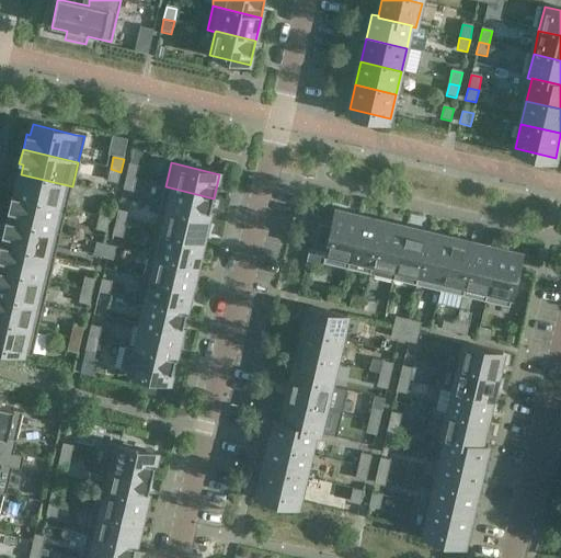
[(129,166),(126,178),(136,180),(139,168),(129,166)]
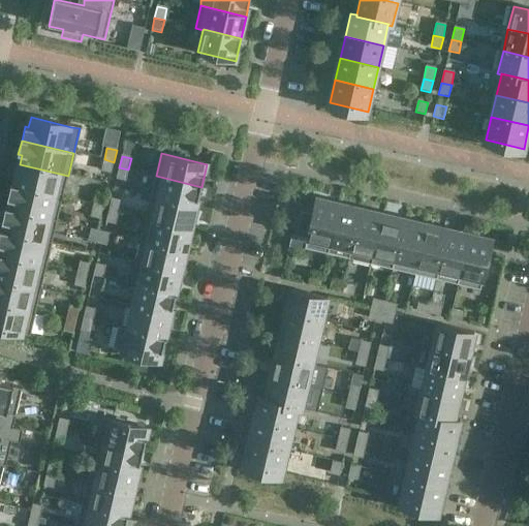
[(111,174),(114,162),(104,159),(101,172),(111,174)]
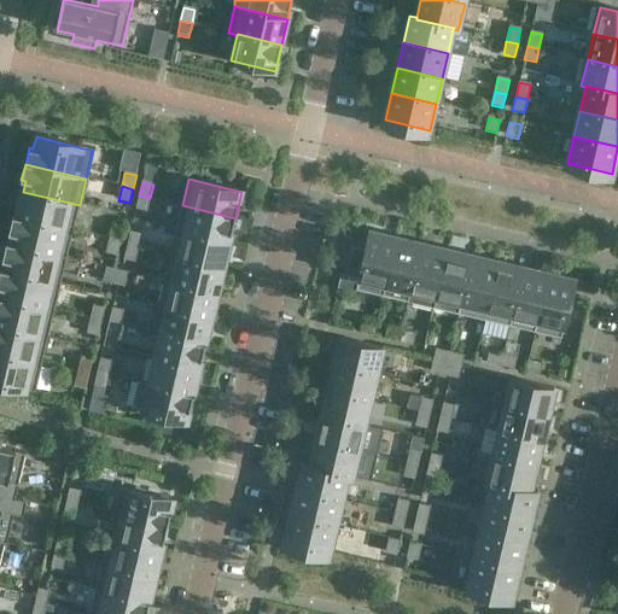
[(74,232),(80,205),(23,192),(17,216),(13,216),(12,217),(74,232)]
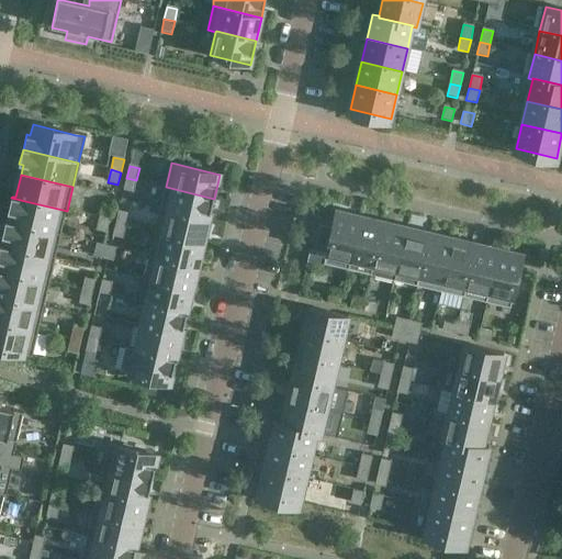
[(134,193),(136,180),(126,178),(123,191),(134,193)]
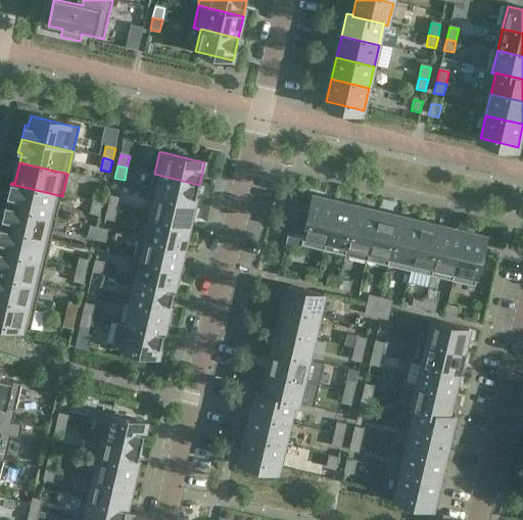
[(196,197),(199,185),(154,174),(149,195),(194,206),(195,203),(193,203),(194,196),(196,197)]
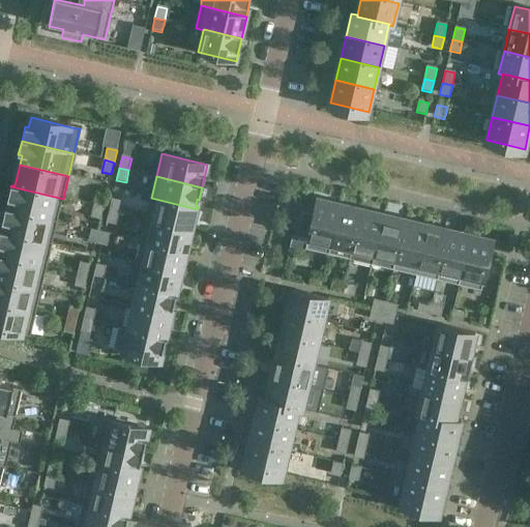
[(57,222),(63,199),(10,186),(7,200),(11,201),(9,209),(5,208),(5,209),(57,222)]
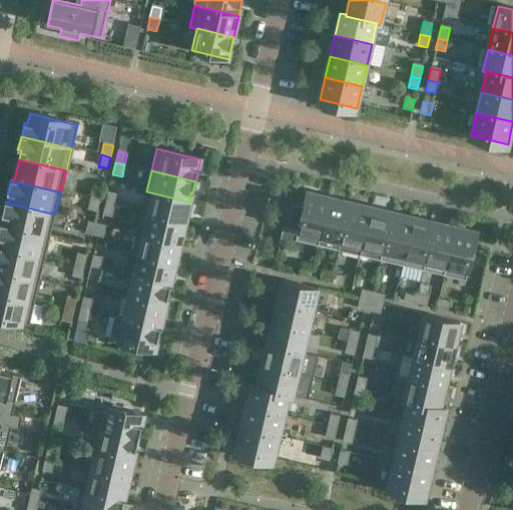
[(93,187),(90,199),(100,201),(102,190),(93,187)]
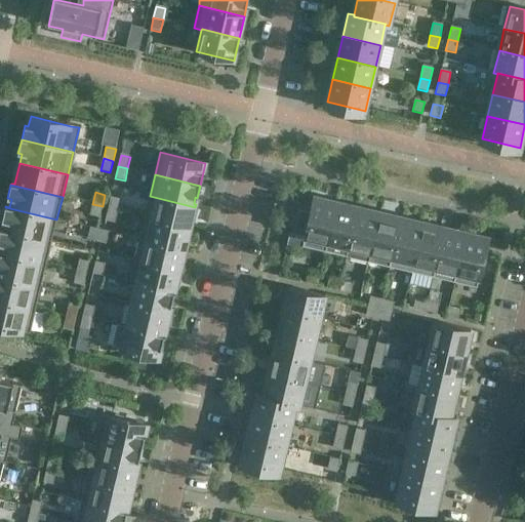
[(192,219),(195,207),(150,196),(145,217),(190,229),(191,226),(189,226),(190,218),(192,219)]
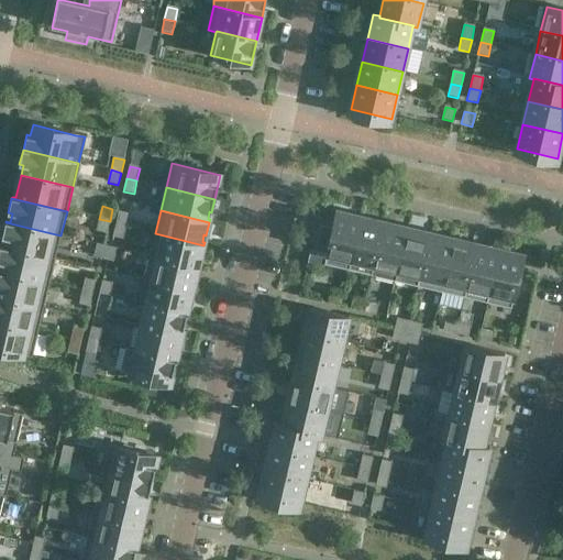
[(119,212),(116,224),(125,227),(129,215),(119,212)]
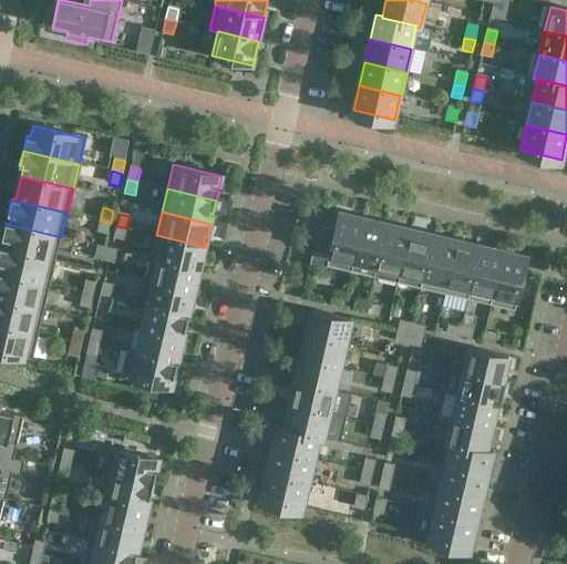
[(351,273),(363,223),(338,217),(327,267),(351,273)]
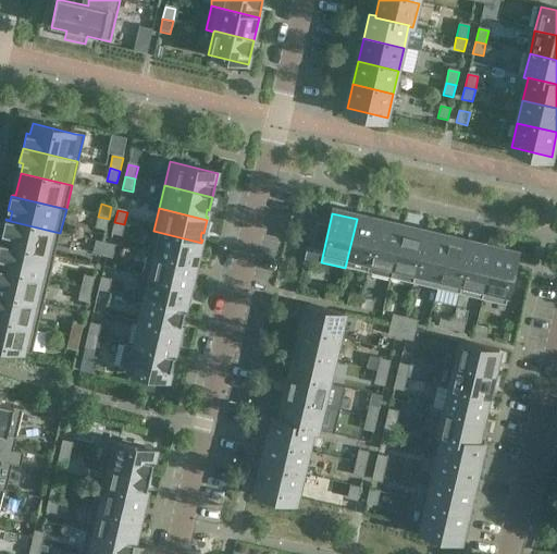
[(106,232),(109,219),(98,217),(95,229),(106,232)]
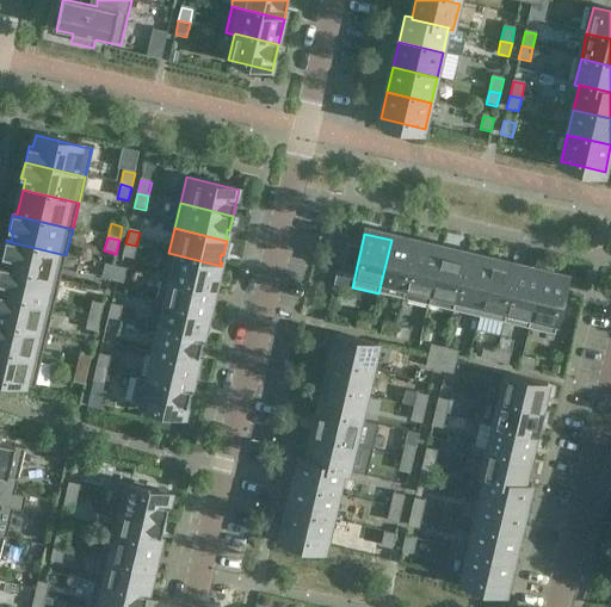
[(403,299),(417,246),(392,240),(378,293),(403,299)]
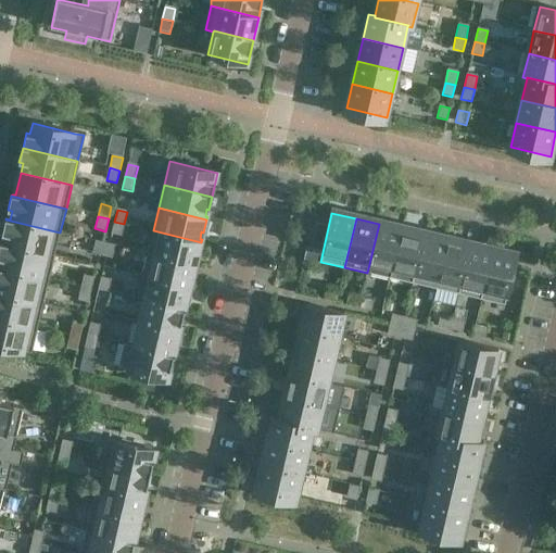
[(0,243),(54,256),(60,233),(5,220),(2,235),(5,235),(4,243),(0,242),(0,243)]
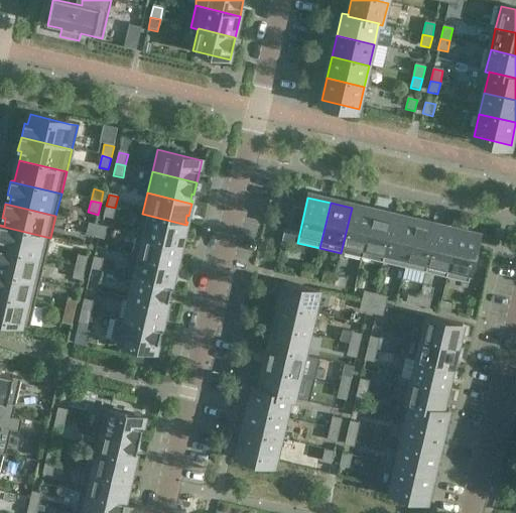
[(113,220),(115,208),(106,206),(103,218),(113,220)]
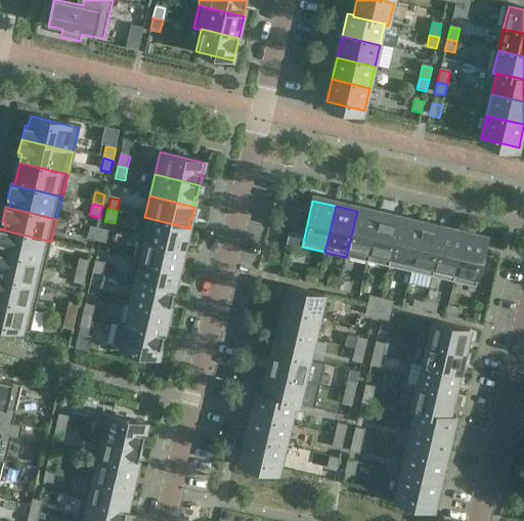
[(367,262),(369,253),(379,216),(357,211),(346,257),(367,262)]
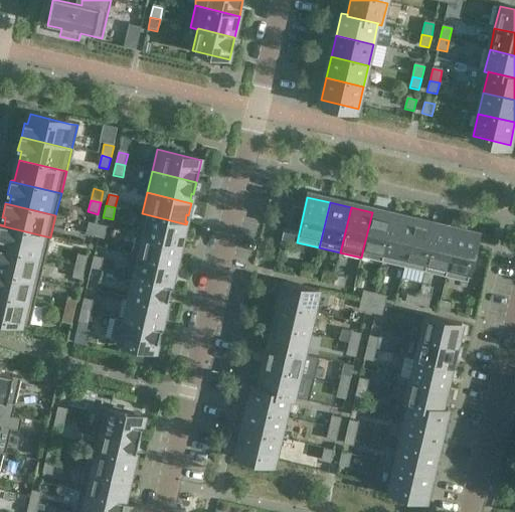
[(382,263),(393,217),(372,212),(363,248),(383,252),(381,263),(382,263)]
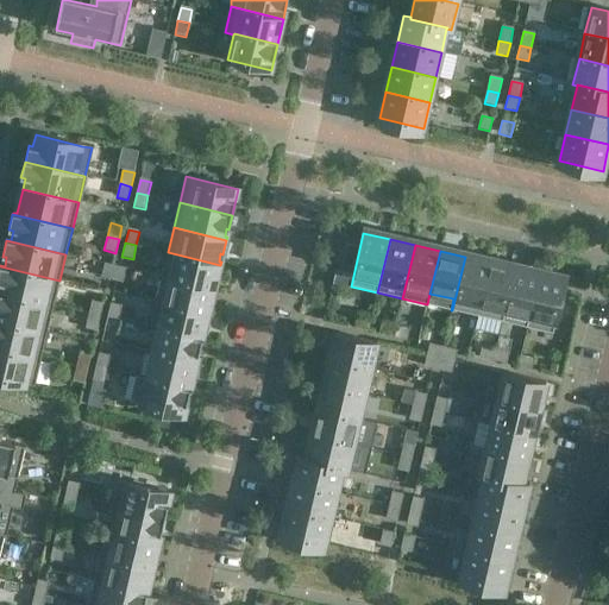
[(217,279),(220,265),(168,252),(162,277),(214,290),(215,287),(213,287),(214,278),(217,279)]
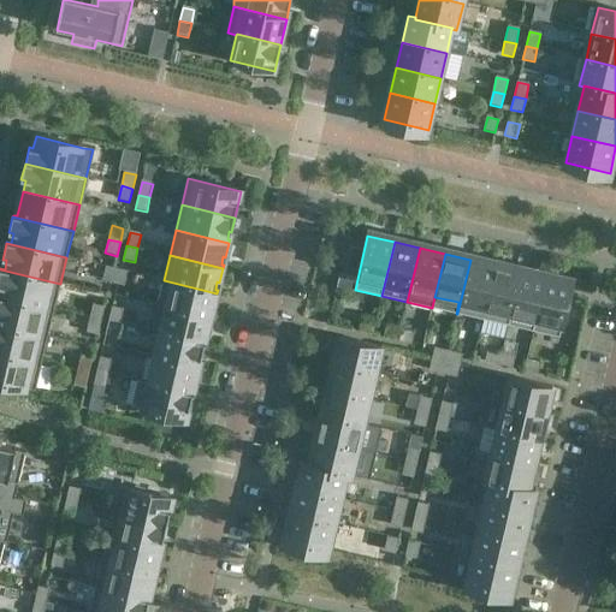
[(483,320),(496,266),(471,260),(457,314),(483,320)]
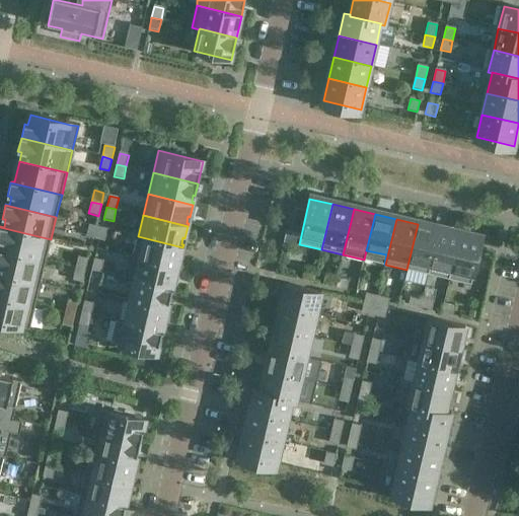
[(428,275),(439,229),(418,224),(406,270),(428,275)]
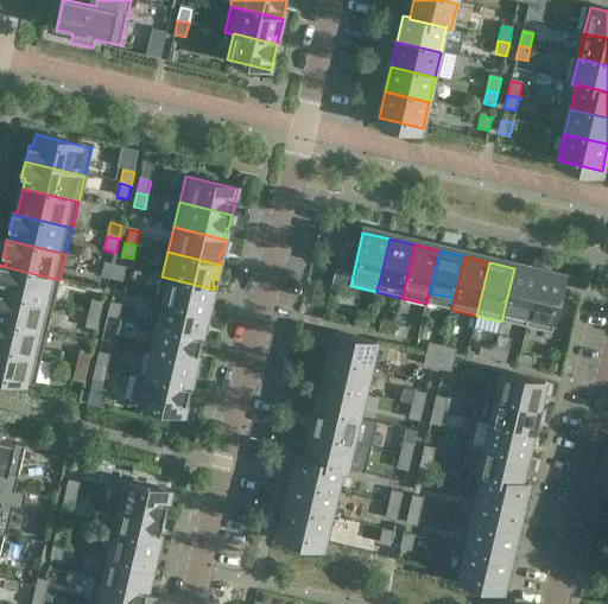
[(112,280),(115,266),(105,264),(101,278),(112,280)]
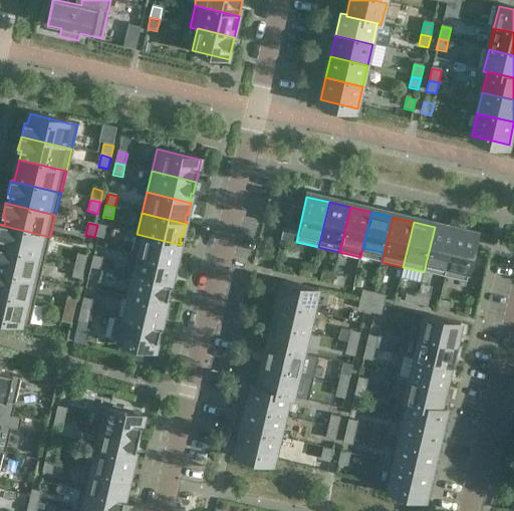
[(0,248),(45,259),(50,237),(0,225),(0,239),(0,240),(0,248)]
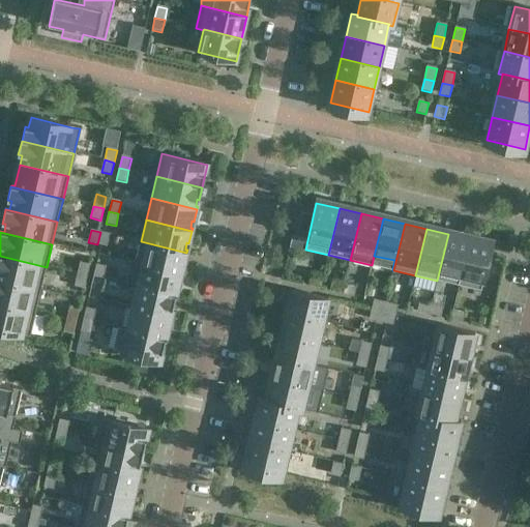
[(110,235),(100,232),(97,244),(107,246),(110,235)]
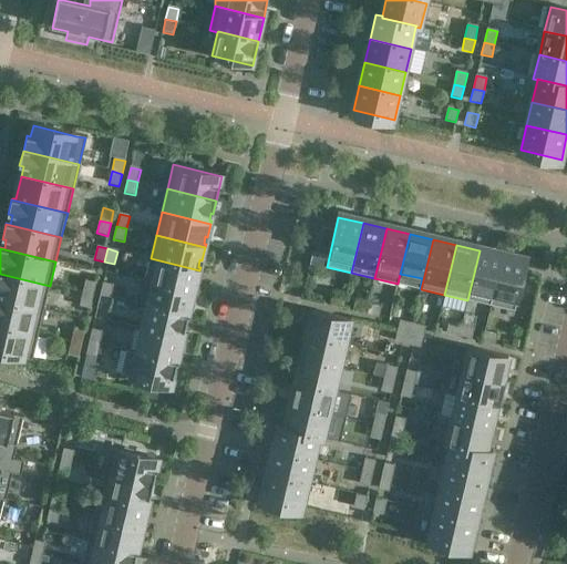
[(491,306),(503,256),(480,250),(467,300),(491,306)]
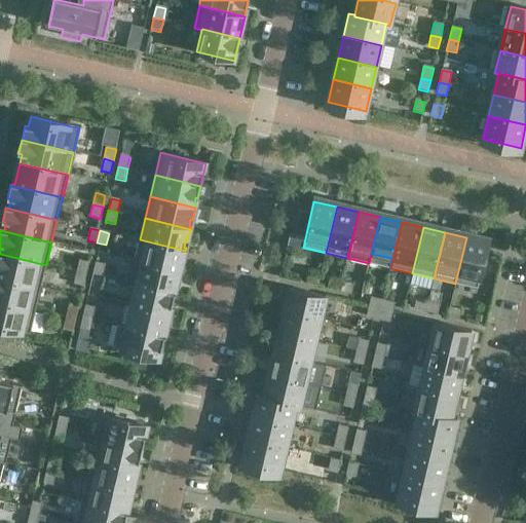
[(478,289),(489,243),(466,237),(455,284),(478,289)]
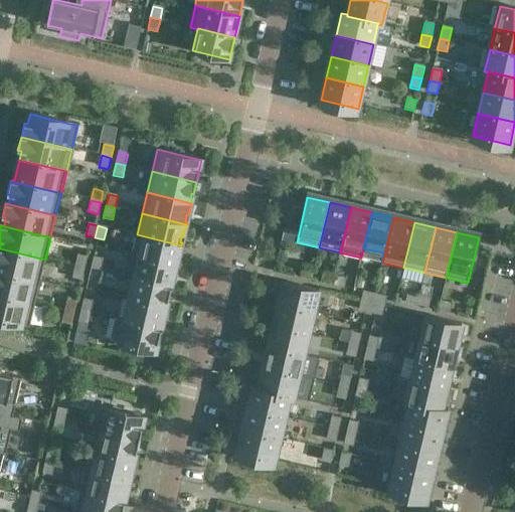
[(178,258),(181,245),(137,234),(132,257),(176,267),(177,264),(175,264),(176,257),(178,258)]
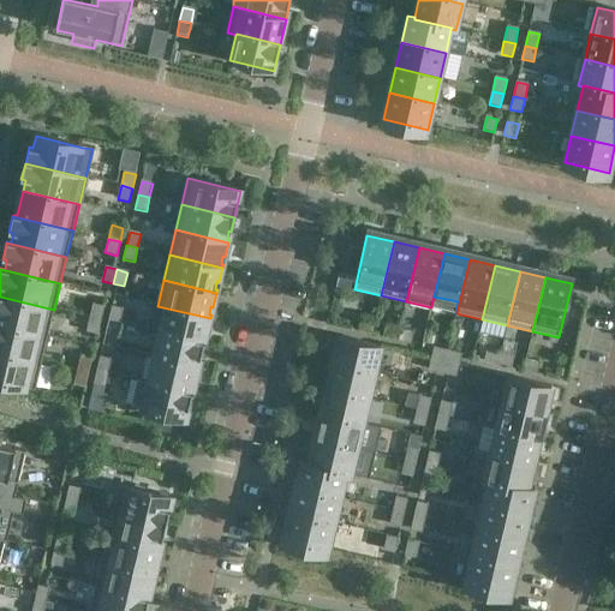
[(0,325),(48,337),(54,310),(0,297),(0,325)]
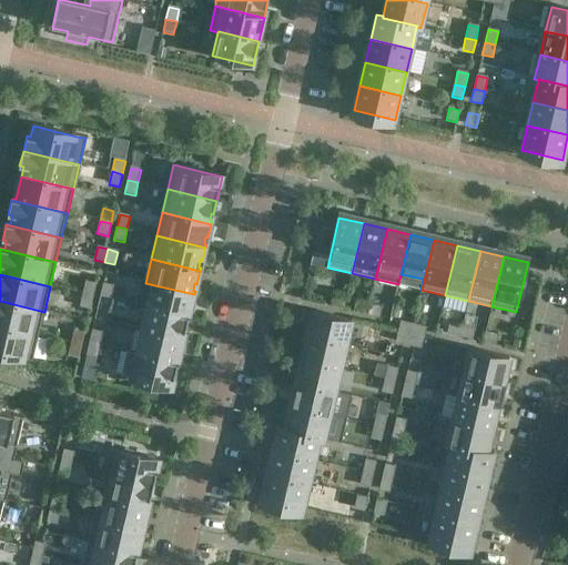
[(85,282),(82,294),(93,298),(97,284),(85,282)]
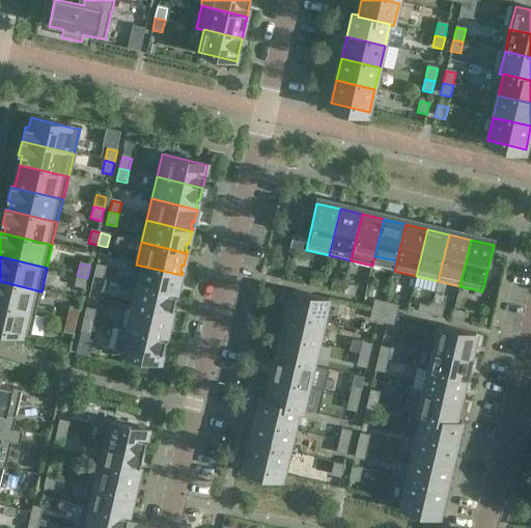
[(178,287),(182,275),(136,265),(143,267),(139,287),(176,297),(177,294),(175,294),(176,286),(178,287)]
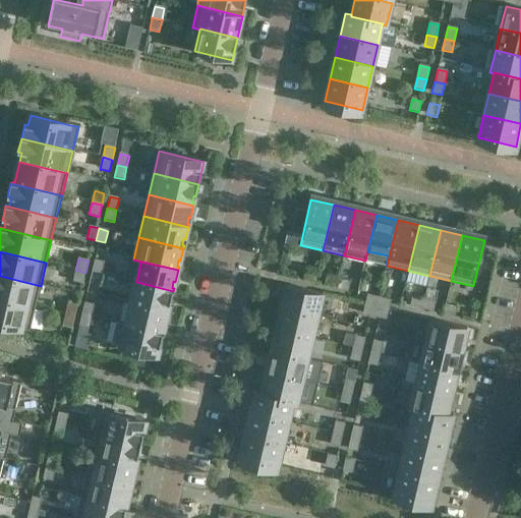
[(102,274),(104,263),(95,261),(92,272),(102,274)]
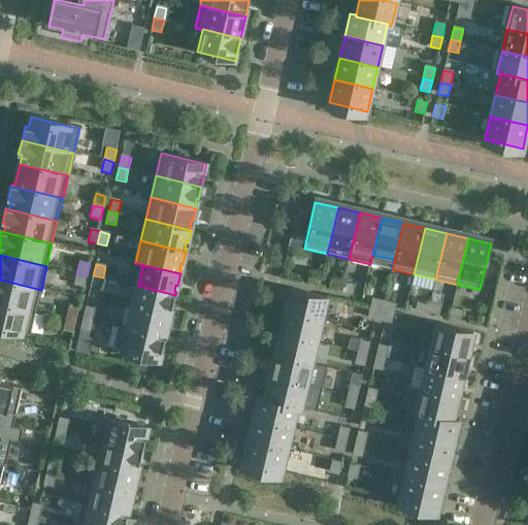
[(84,288),(87,276),(76,273),(74,286),(84,288)]
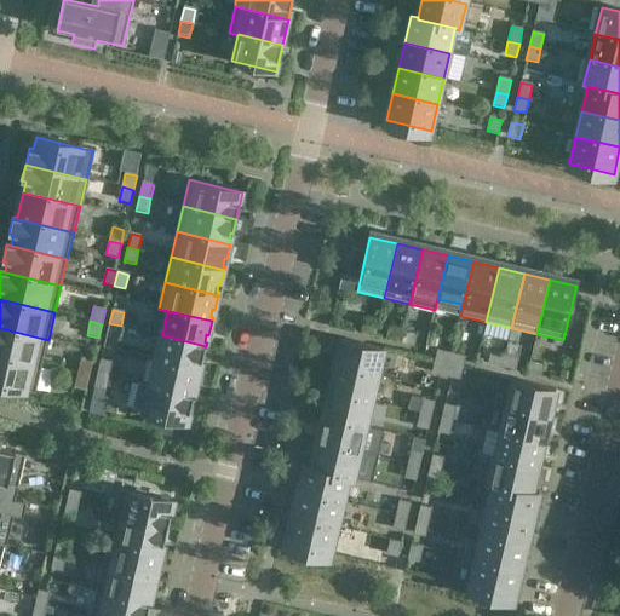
[(118,340),(121,326),(109,323),(105,338),(118,340)]
